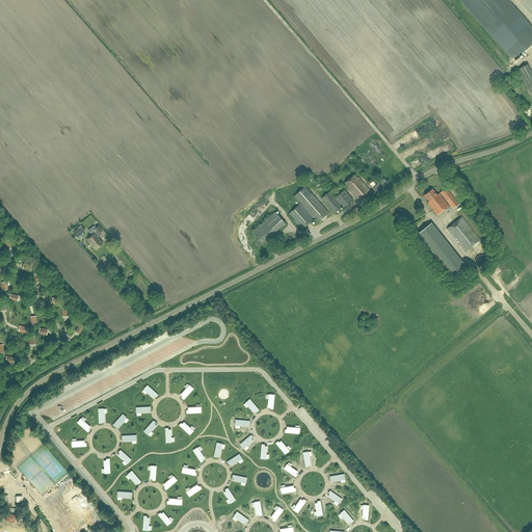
[(459,0),(513,61),(531,44),(531,27),(508,0),(459,0)]
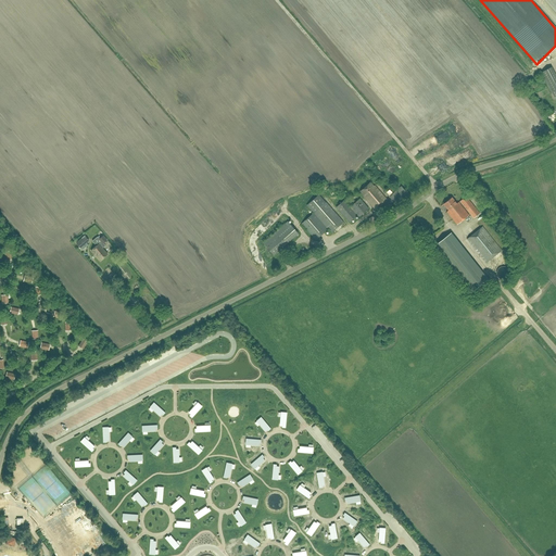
[(555,0),(543,0),(555,14),(555,0)]
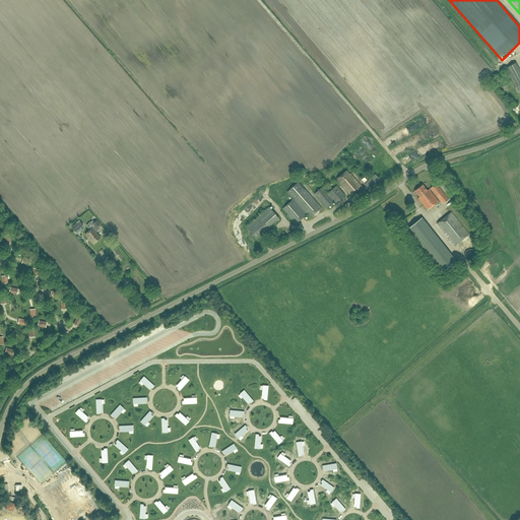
[(519,89),(519,71),(515,63),(507,68),(518,90),(519,89)]
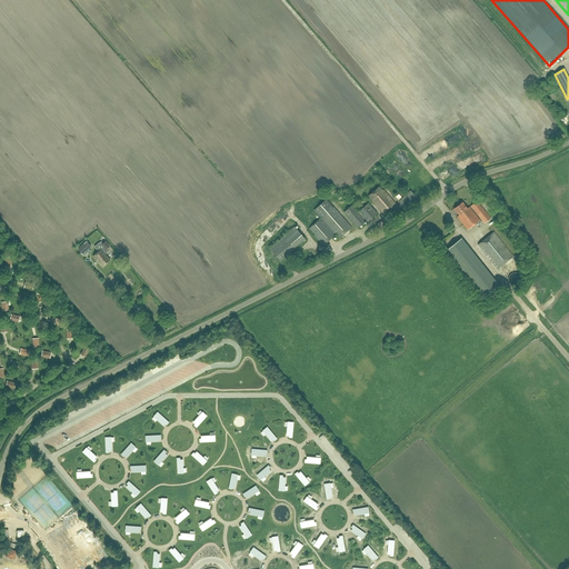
[(396,205),(389,197),(382,190),(379,187),(368,196),(372,200),(371,200),(385,215),(396,205)]
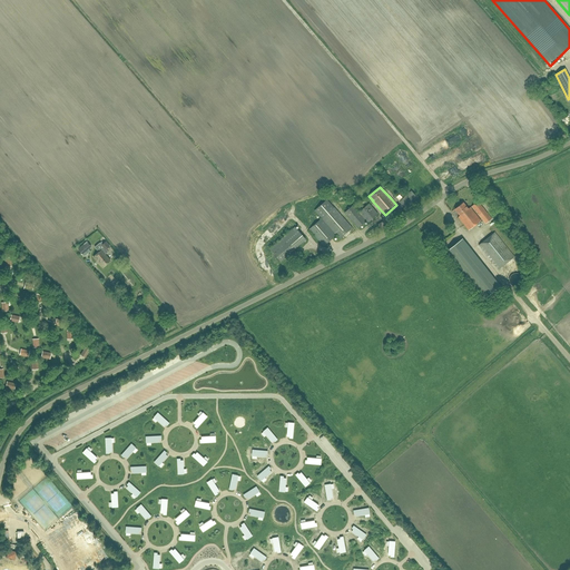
[(406,210),(419,199),(411,190),(399,202),(406,210)]
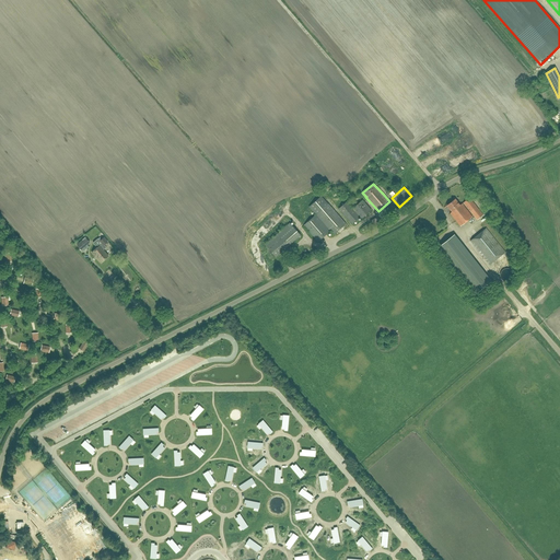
[(316,214),(303,225),(318,242),(330,231),(334,235),(346,223),(328,203),(322,196),(308,207),(316,214)]
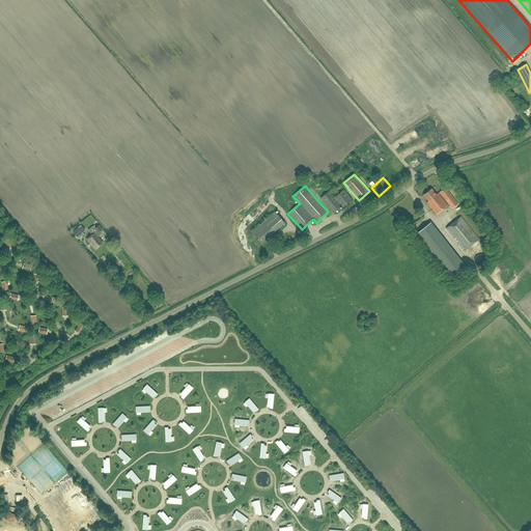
[(452,208),(458,204),(445,188),(440,193),(452,208)]
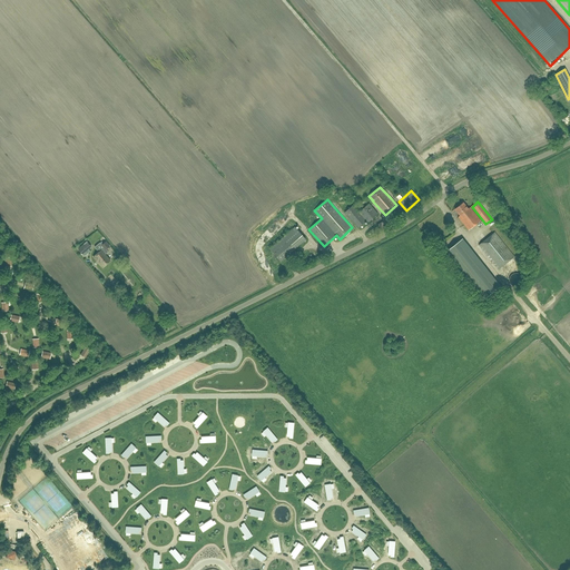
[(460,216),(459,217),(469,231),(481,220),(470,207),(469,209),(463,203),(454,209),(460,216)]
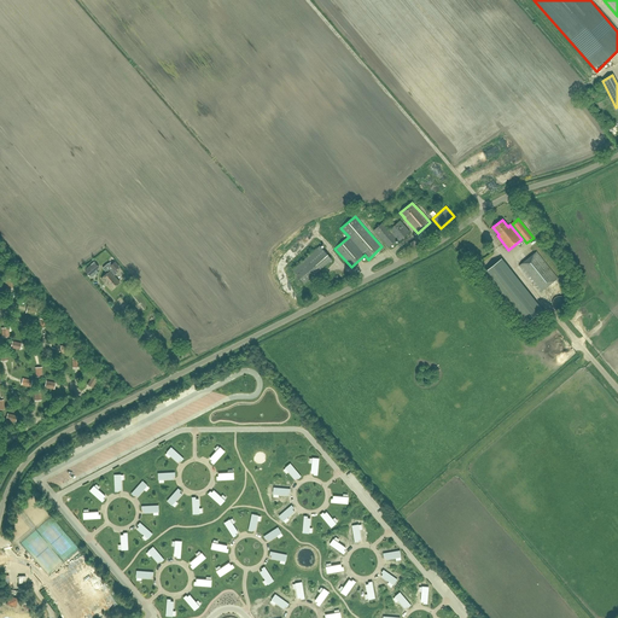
[(398,242),(409,232),(401,221),(389,229),(383,223),(373,231),(389,248),(397,240),(398,242)]
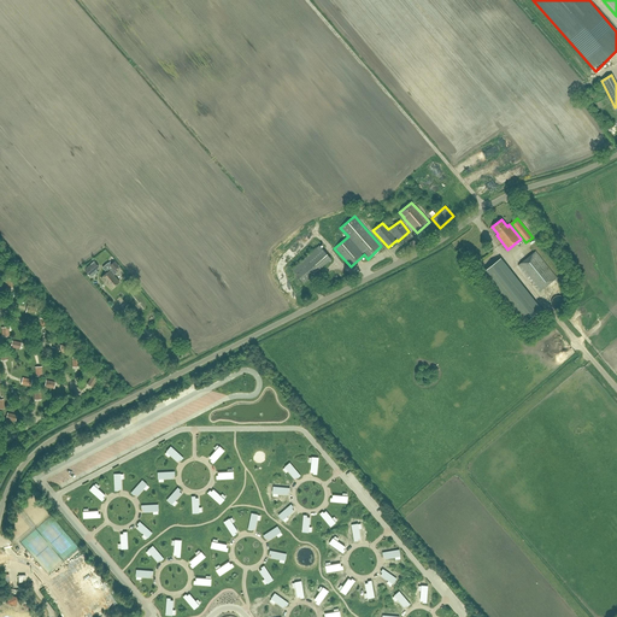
[(304,283),(331,259),(319,246),(292,270),(304,283)]
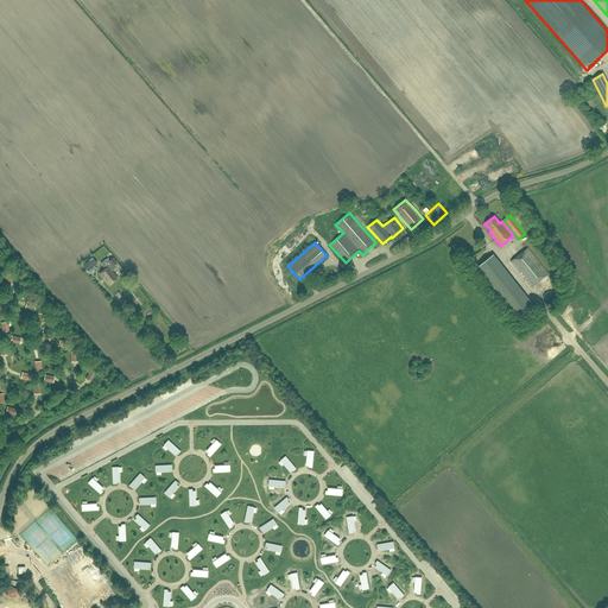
[(531,287),(549,274),(527,248),(511,261),(531,287)]
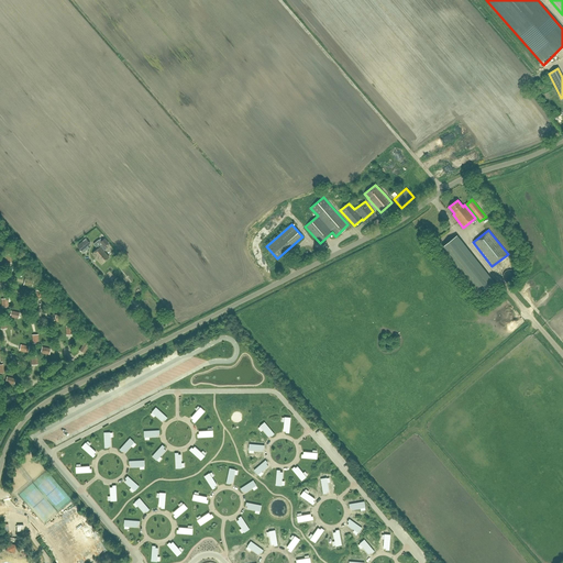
[(477,295),(494,283),(456,235),(441,247),(477,295)]
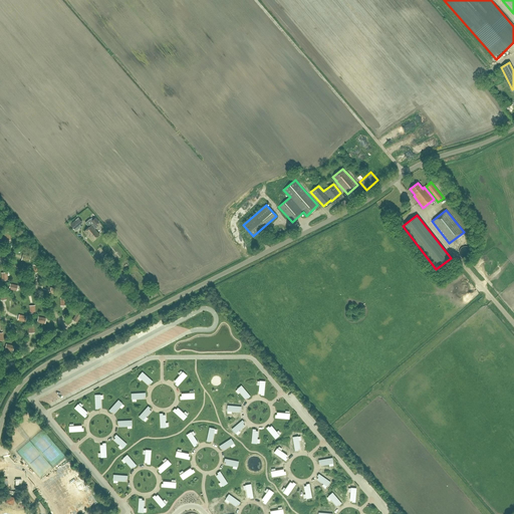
[(74,230),(82,223),(78,218),(70,225),(74,230)]
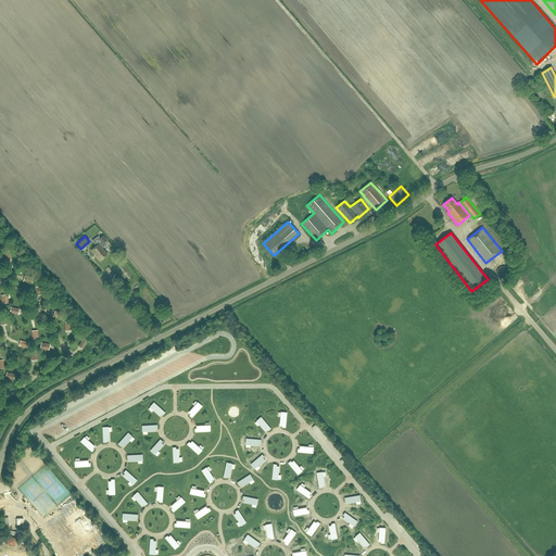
[(100,260),(108,254),(102,249),(105,245),(98,237),(92,241),(96,245),(91,250),(95,254),(96,254),(100,260)]
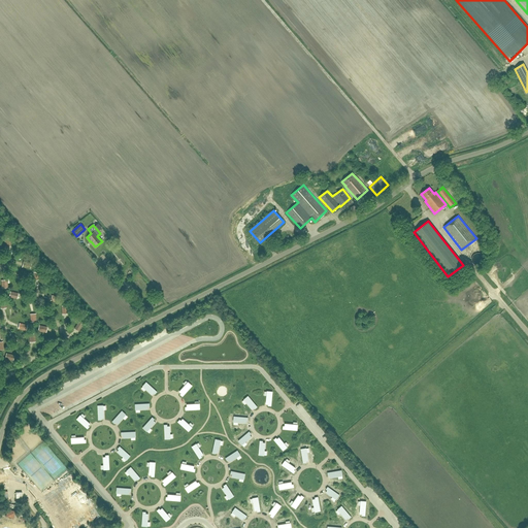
[(73,328),(76,330),(77,330),(81,323),(77,321),(73,328)]
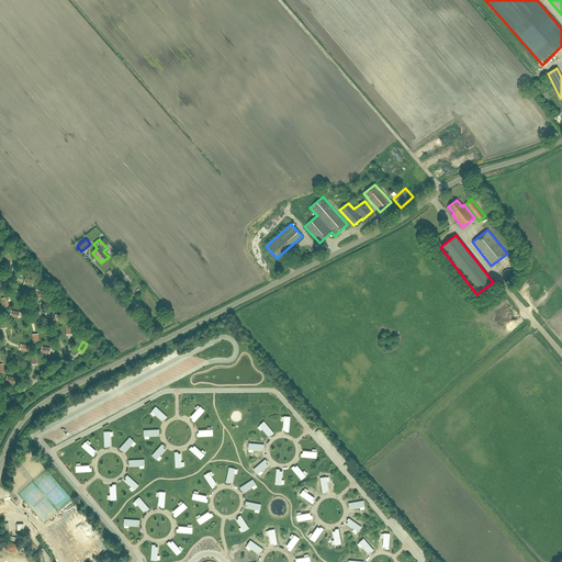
[(156,407),(153,411),(157,415),(156,415),(161,420),(164,418),(165,419),(167,417),(156,407)]
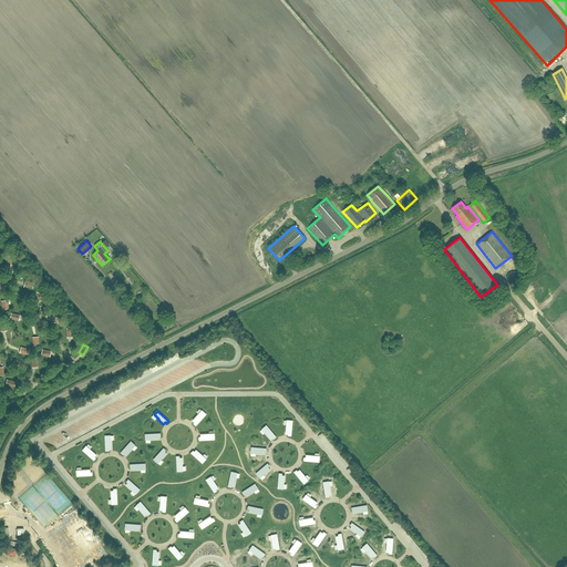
[(206,414),(203,411),(198,415),(198,414),(193,421),(195,422),(194,424),(196,426),(206,414)]
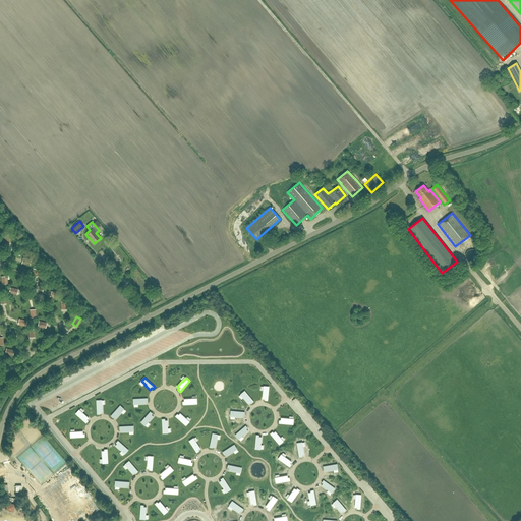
[(245,391),(241,394),(244,398),(244,399),(248,404),(250,403),(251,404),(253,402),(245,391)]
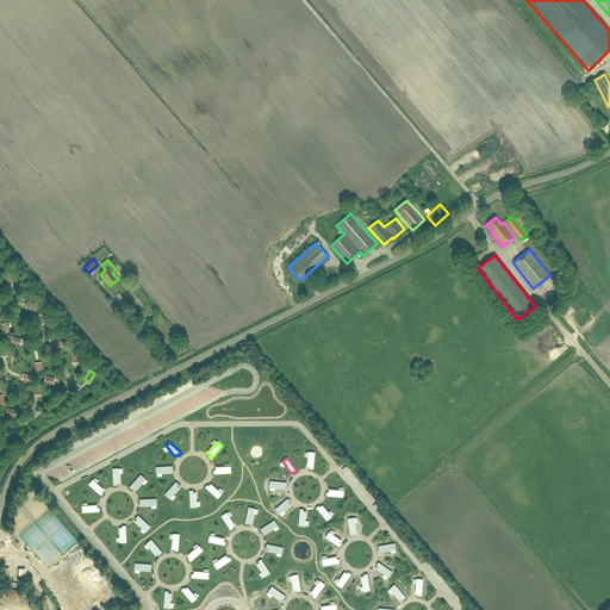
[(142,484),(141,483),(144,479),(141,474),(130,487),(132,490),(134,487),(136,490),(142,484)]
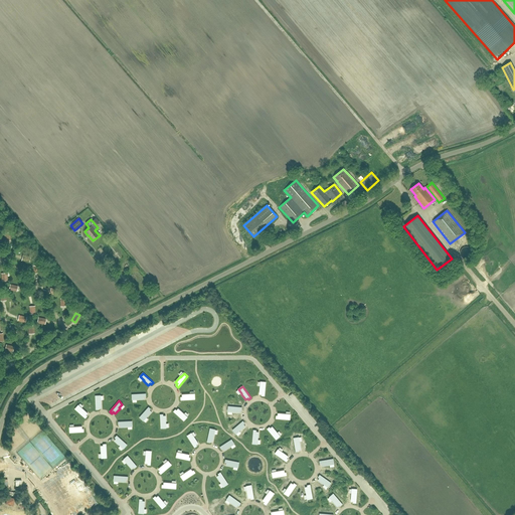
[(82,408),(81,409),(77,405),(74,409),(86,418),(88,416),(86,415),(88,413),(82,408)]
